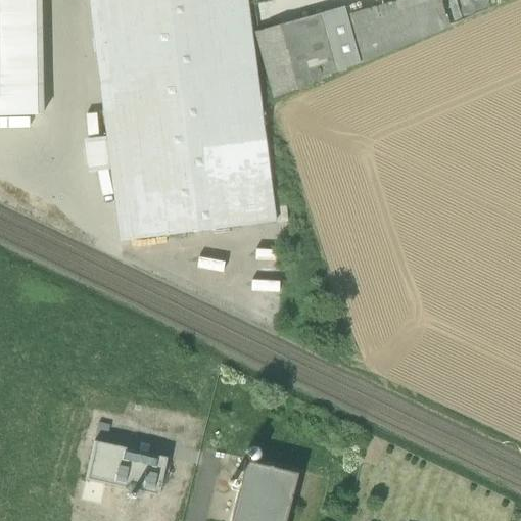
[(0,0),(0,114),(44,114),(41,0),(0,0)]
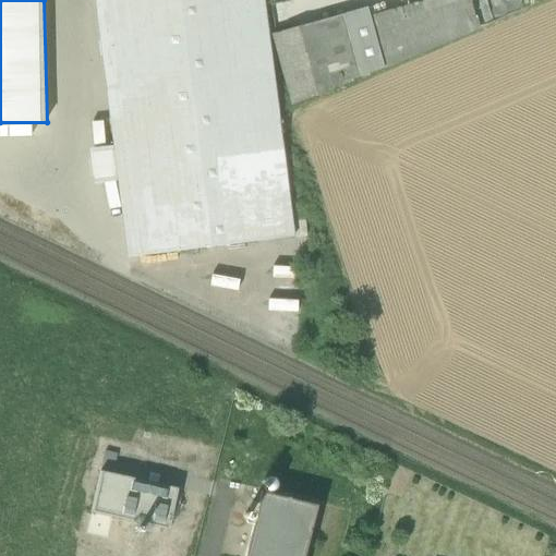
[(295,236),(265,0),(96,0),(117,153),(94,155),(97,177),(119,173),(130,256),(295,236)]
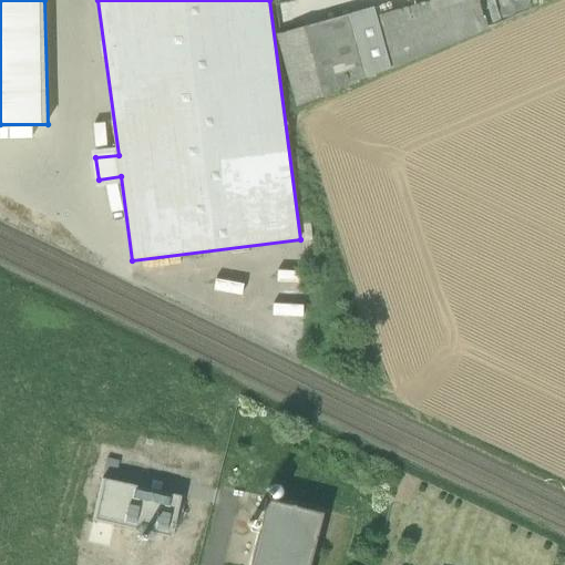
[(460,0),(430,9),(441,47),(489,27),(480,0),(460,0)]
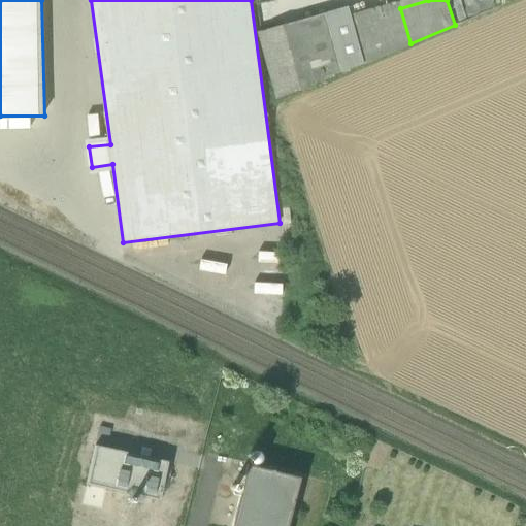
[(324,79),(365,62),(353,21),(349,5),(307,18),(324,79)]
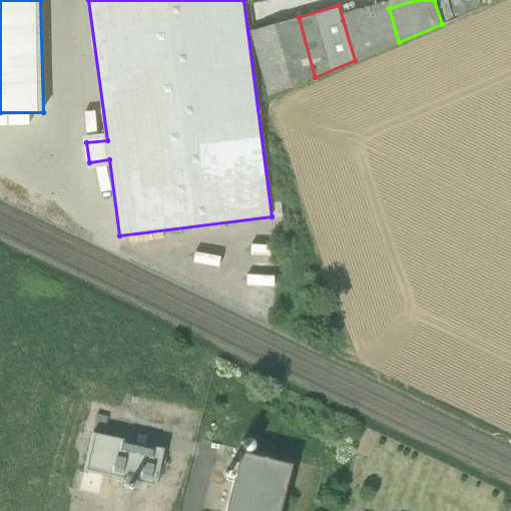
[(389,8),(343,20),(355,60),(399,42),(389,8)]
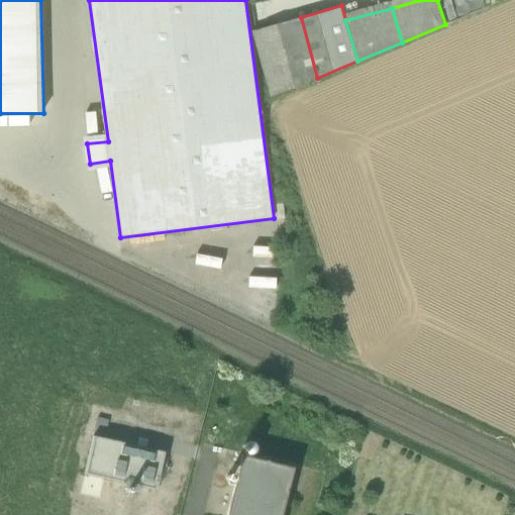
[(273,96),(317,78),(301,17),(253,30),(273,96)]
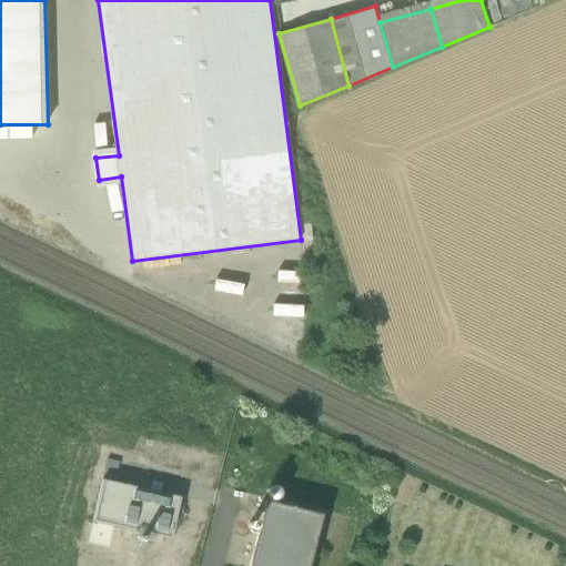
[(271,269),(270,255),(241,258),(242,274),(266,273),(266,279),(295,278),(294,266),(271,269)]
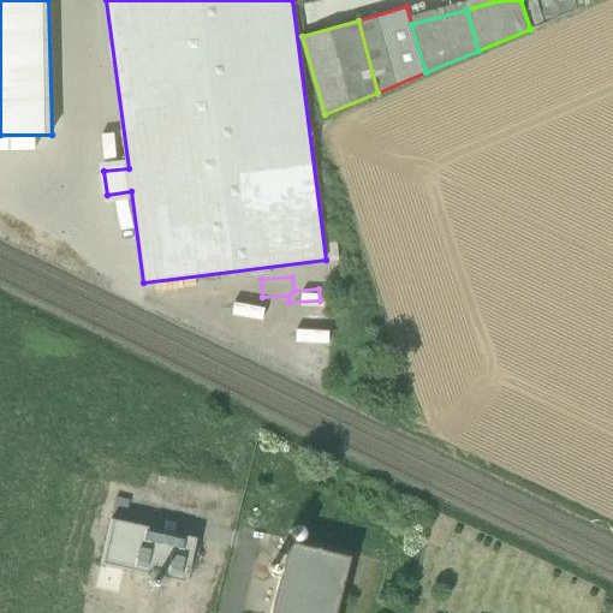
[(200,537),(113,517),(102,564),(189,583),(200,537)]
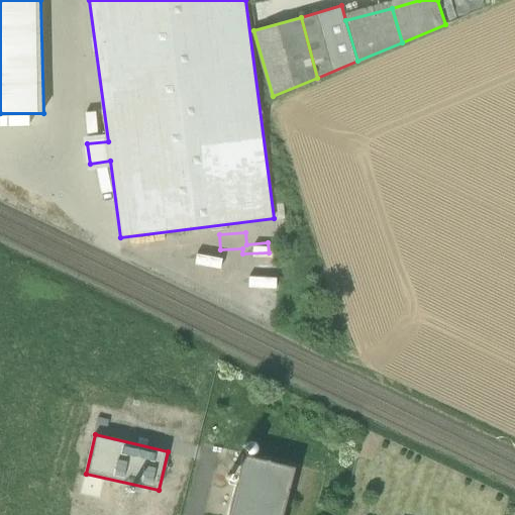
[(246,451),(250,454),(255,453),(259,450),(259,445),(255,441),(250,440),(246,443),(245,447),(246,451)]
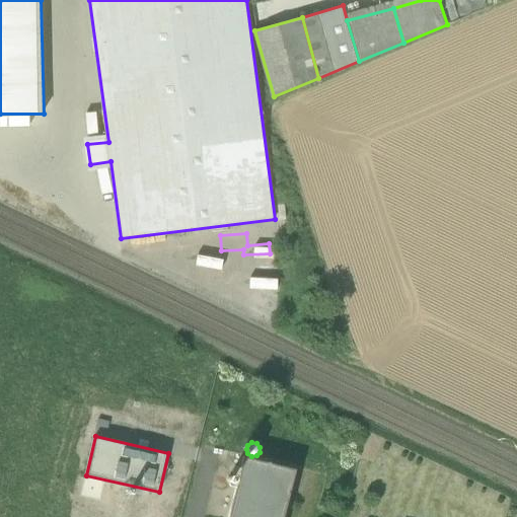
[(244,456),(229,516),(285,516),(297,469),(244,456)]
